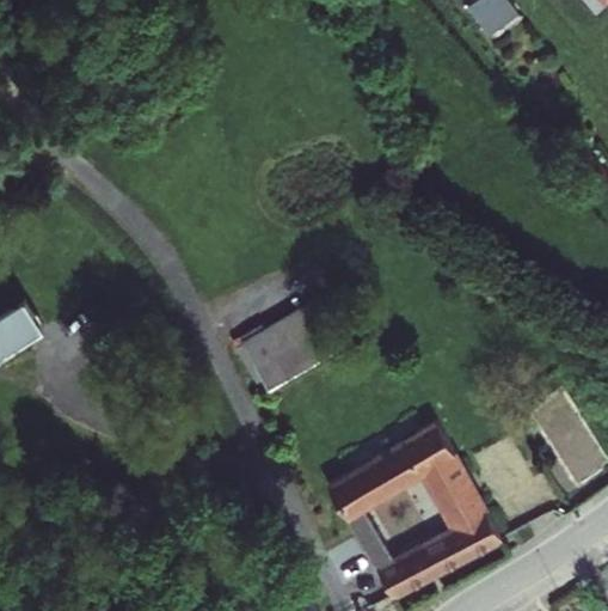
[(492,34),(522,12),(513,0),(478,0),(472,5),(492,34)]
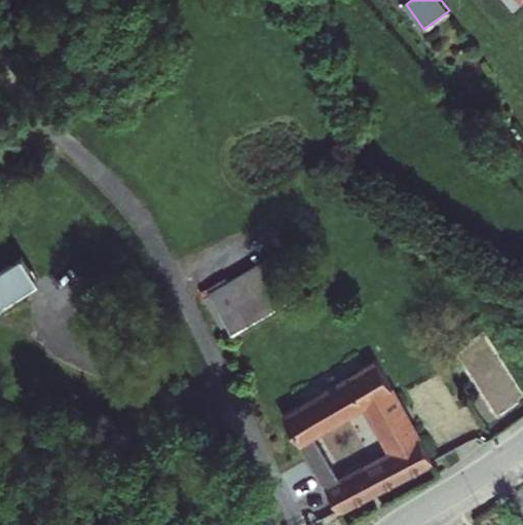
[(28,257),(13,267),(30,291),(44,280),(28,257)]
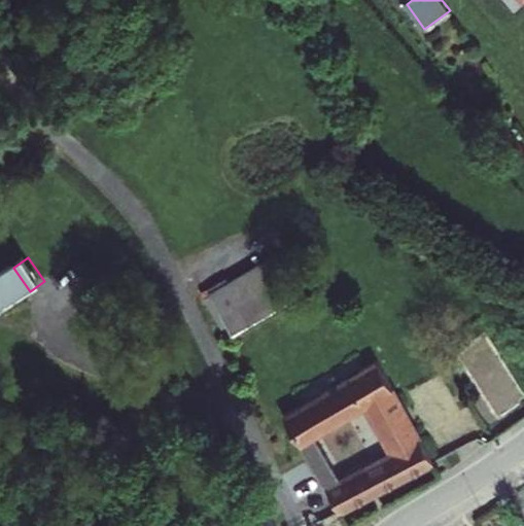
[(0,305),(2,304),(5,308),(30,291),(13,268),(0,276),(0,305)]
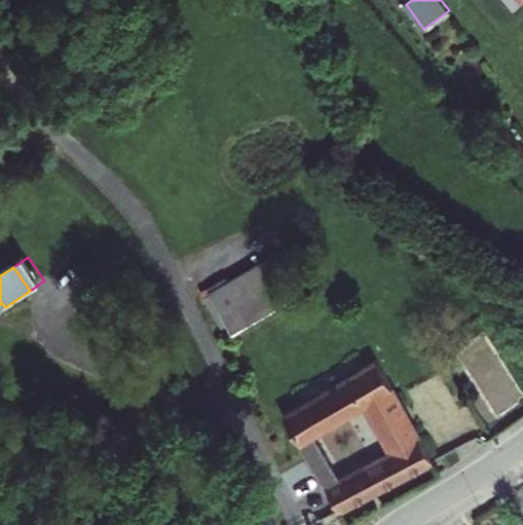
[(277,275),(210,322),(249,378),(316,333),(277,275)]
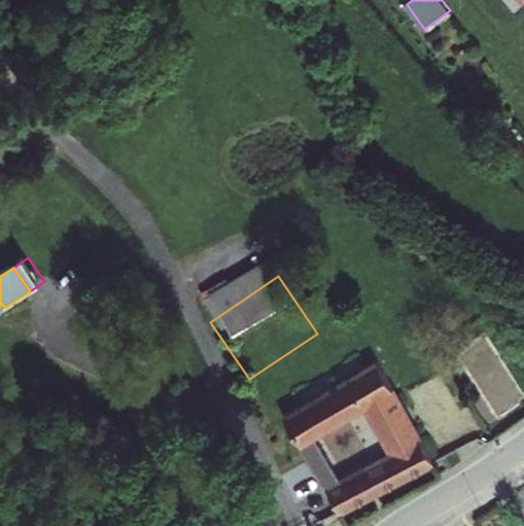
[(297,417),(314,443),(360,412),(389,455),(404,477),(433,457),(372,365),(297,417)]
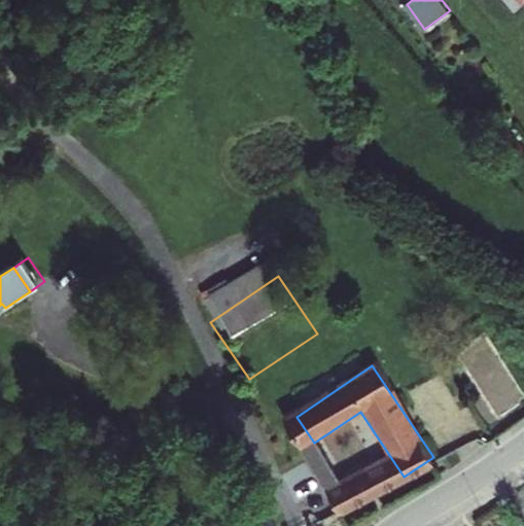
[(342,487),(314,443),(297,417),(281,427),(342,518),(404,477),(389,455),(342,487)]
